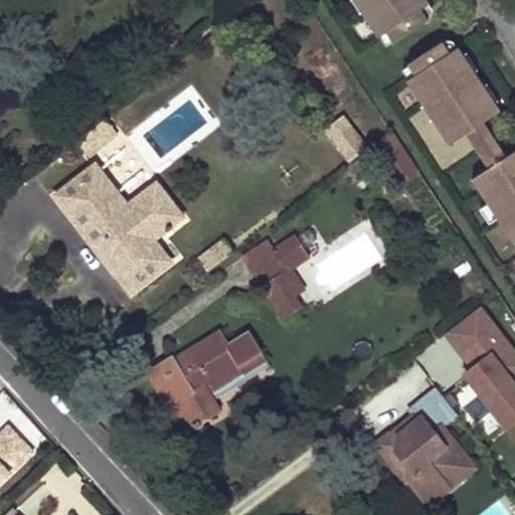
[(430,5),(425,0),(352,0),(353,1),(354,0),(359,0),(366,9),(361,12),(378,38),(380,37),(386,47),(393,42),(394,44),(428,22),(420,11),(430,5)]
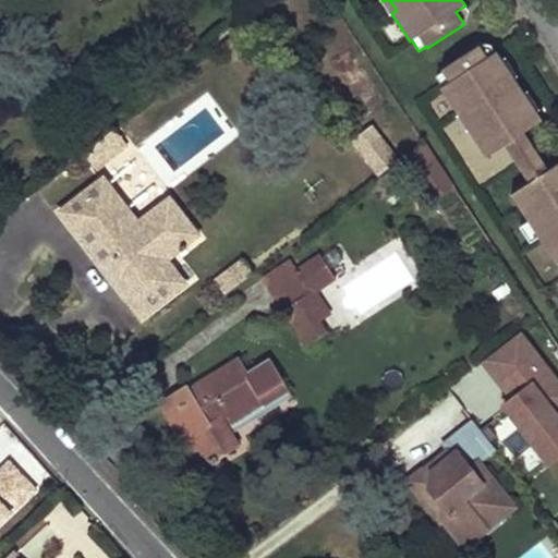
[(384,0),(383,1),(391,13),(397,10),(389,0),(384,0)]
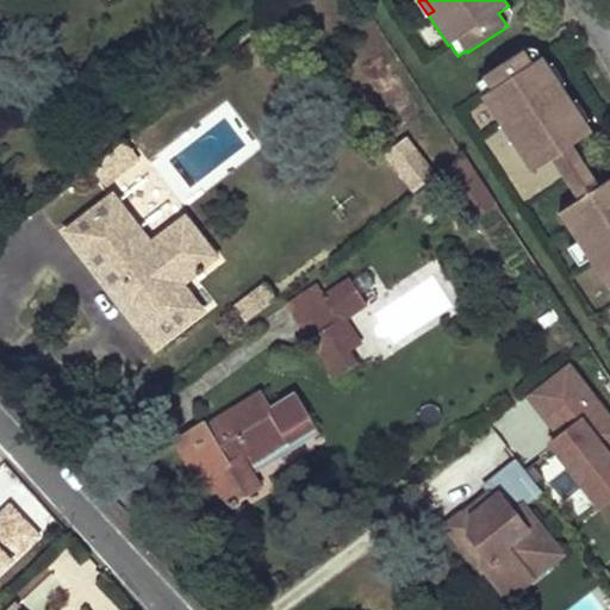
[(511,142),(531,173),(552,160),(574,145),(592,134),(542,57),(533,64),(524,51),(484,78),(485,80),(477,85),(484,95),(483,98),(503,129),(509,124),(517,138),(511,142)]
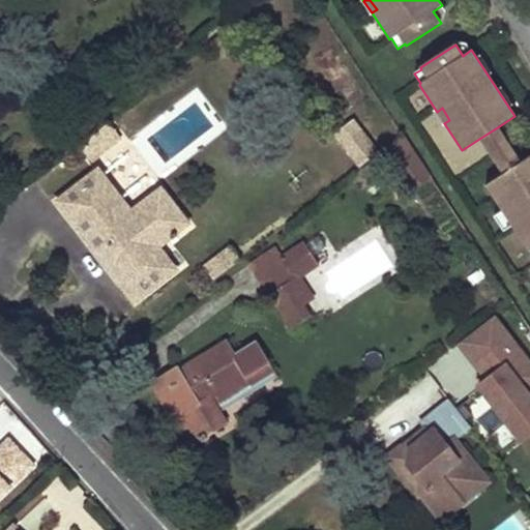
[(97,98),(105,99),(107,88),(99,87),(97,98)]
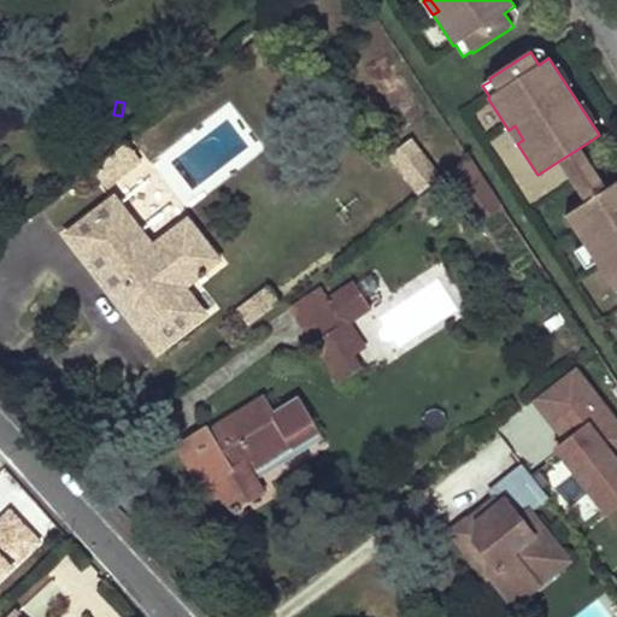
[(509,130),(517,144),(523,140),(515,125),(509,130)]
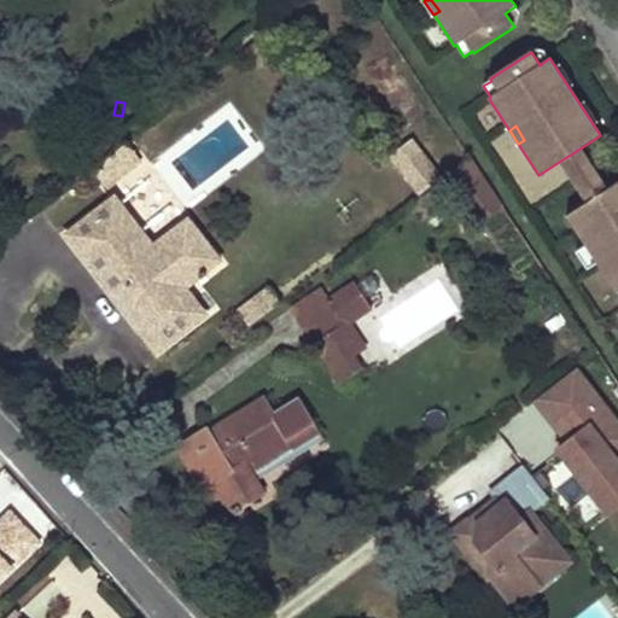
[(410,141),(392,156),(421,194),(441,180),(410,141)]
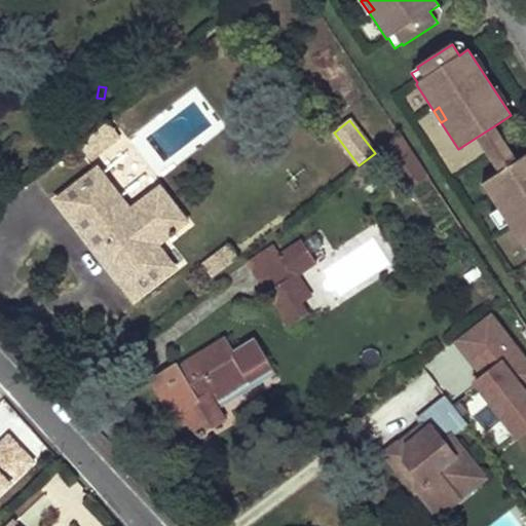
[(109,125),(79,143),(88,159),(118,142),(109,125)]
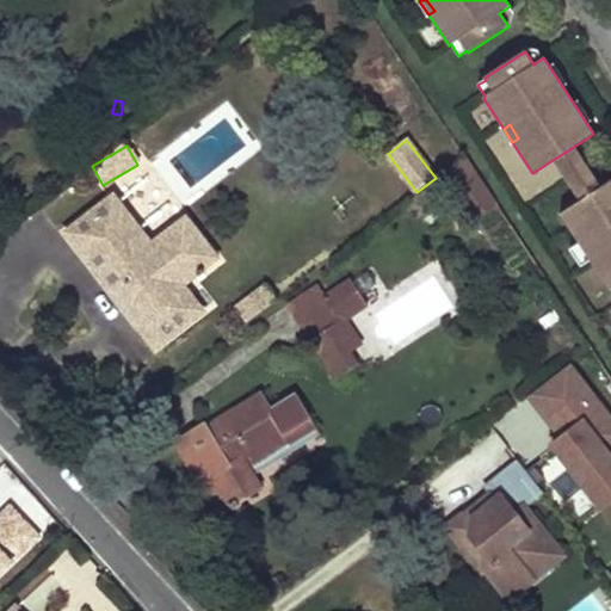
[(580,202),(603,186),(575,146),(553,160),(580,202)]
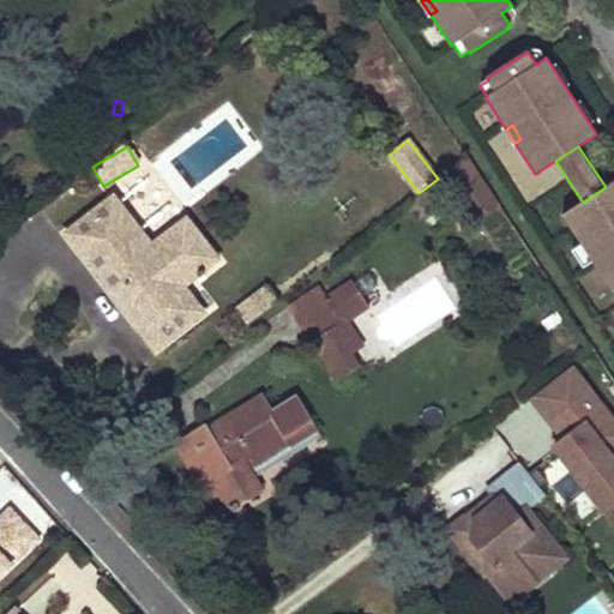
[(491,194),(468,158),(455,168),(477,203),(491,194)]
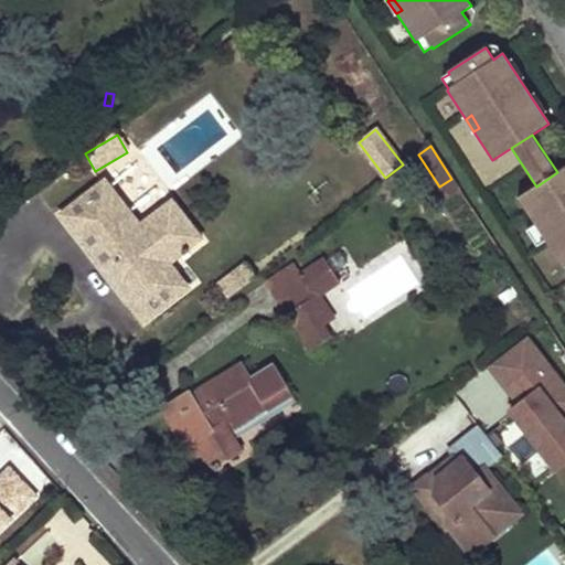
[(13,160),(0,169),(0,182),(20,169),(13,160)]
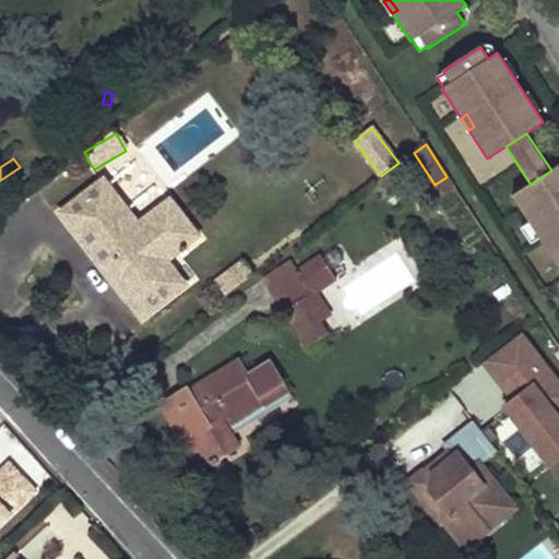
[(531,185),(513,197),(530,223),(540,238),(558,265),(558,264),(558,165),(551,170),(531,185)]
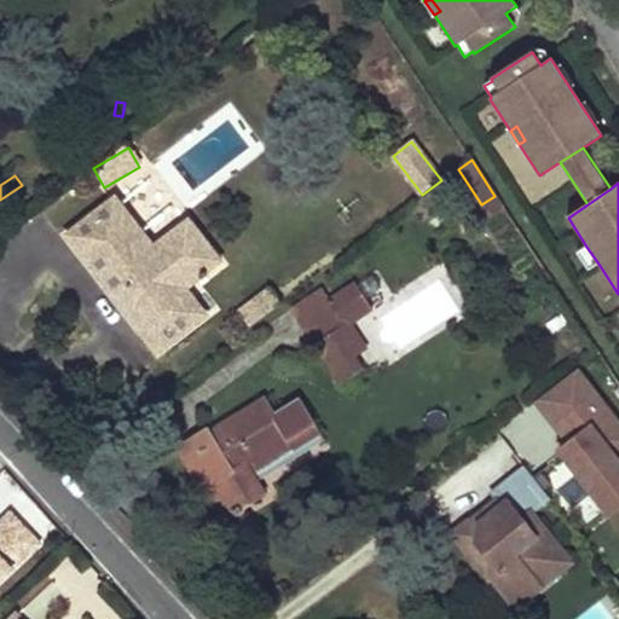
[(125,312),(156,353),(203,316),(183,288),(218,261),(186,221),(151,248),(114,198),(65,236),(114,299),(123,291),(134,305),(125,312)]
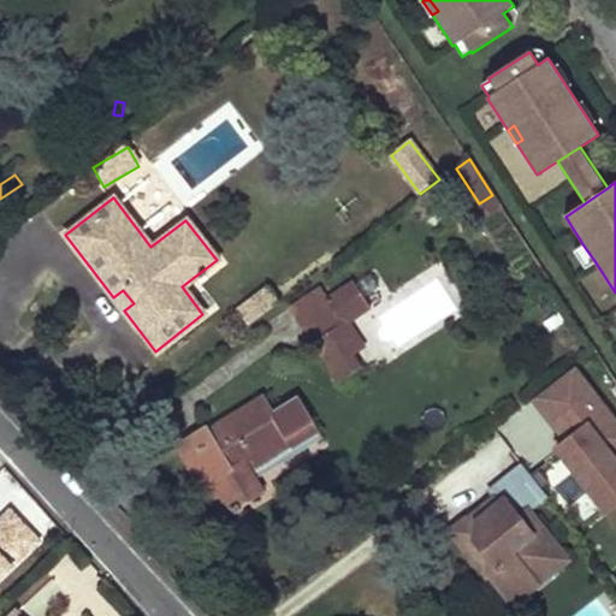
[(137,219),(148,237),(175,220),(164,202),(137,219)]
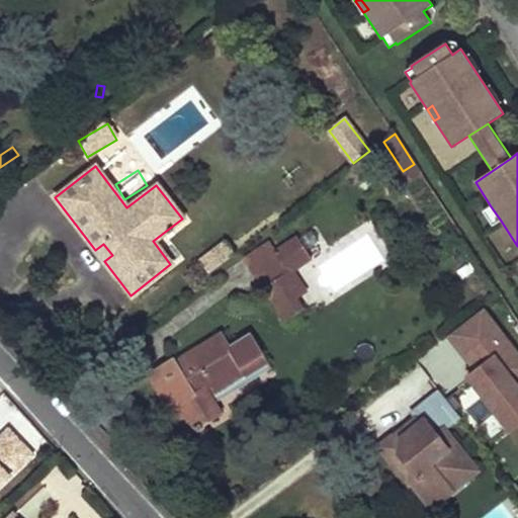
[(484,211),(493,226),(501,221),(491,206),(484,211)]
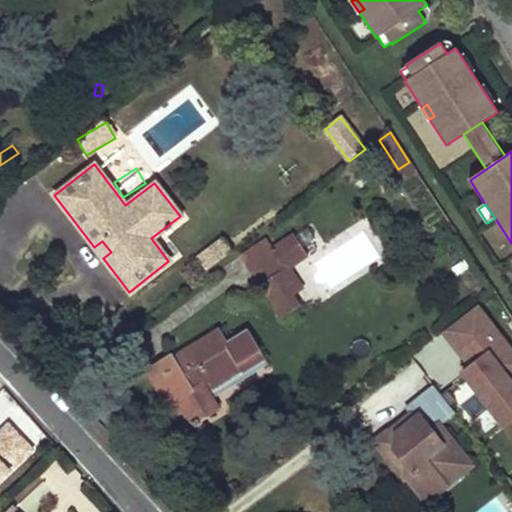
[(308,228),(296,237),(303,247),(315,239),(308,228)]
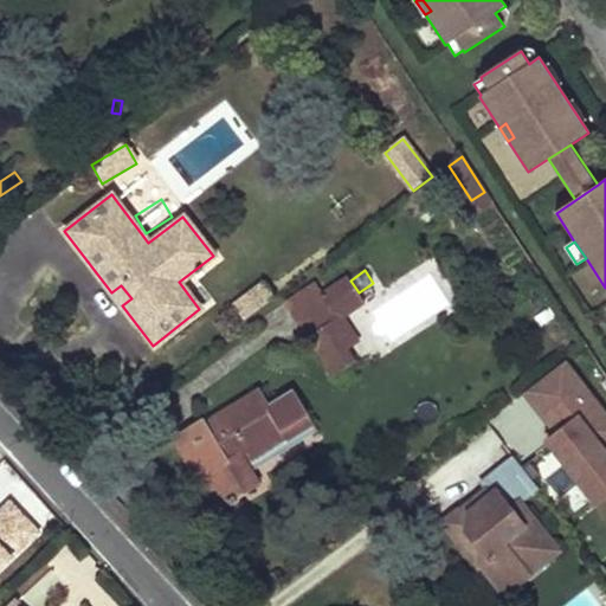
[(342,355),(348,350),(359,343),(343,317),(366,303),(359,292),(350,281),(349,278),(324,295),(321,296),(336,318),(309,336),(334,376),(349,366),(342,355)]
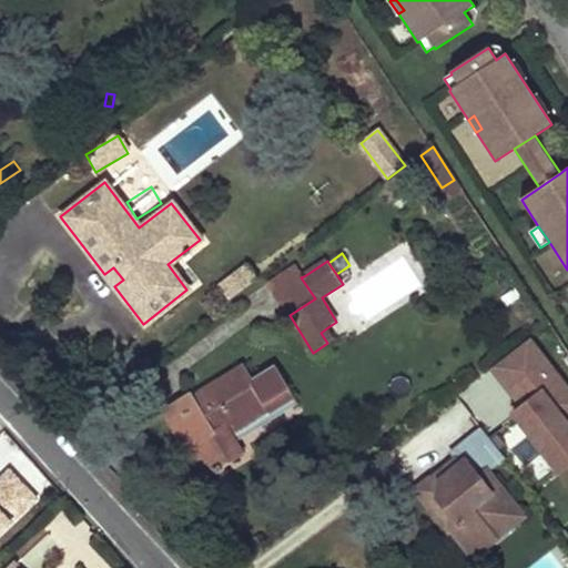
[(269,284),(290,315),(315,298),(301,277),(304,276),(296,265),(269,284)]
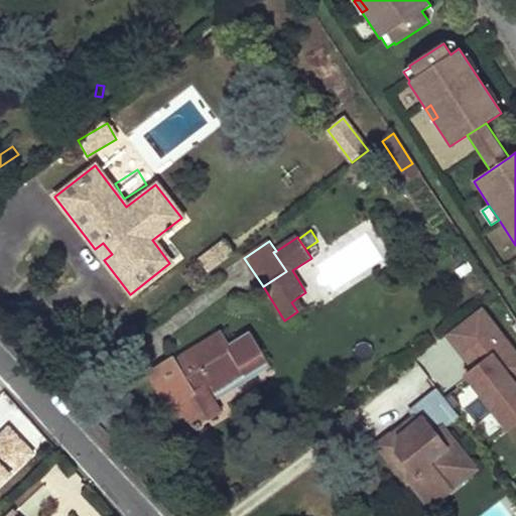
[(95,249),(104,260),(112,254),(103,243),(95,249)]
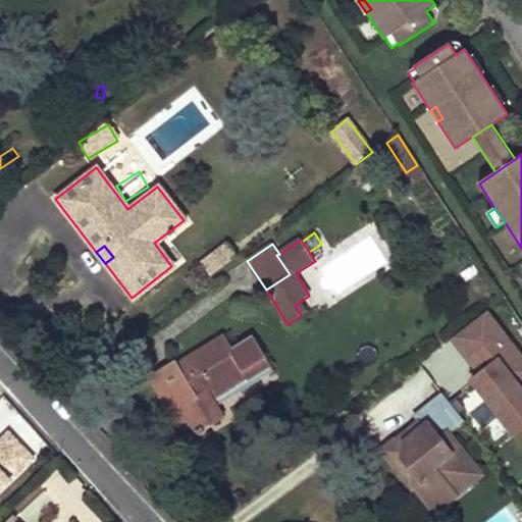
[(210,277),(231,260),(220,246),(199,263),(210,277)]
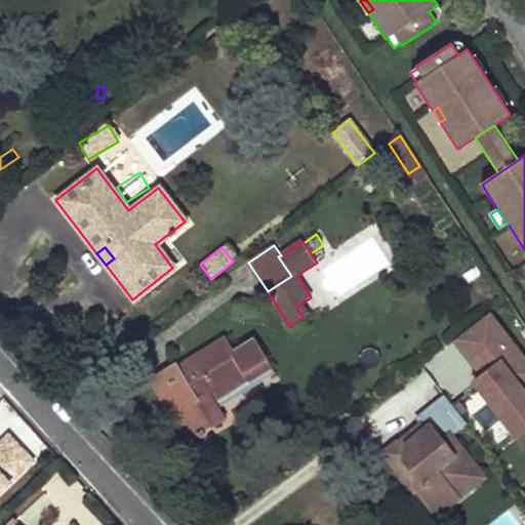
[(301,304),(296,308),(303,317),(308,314),(301,304)]
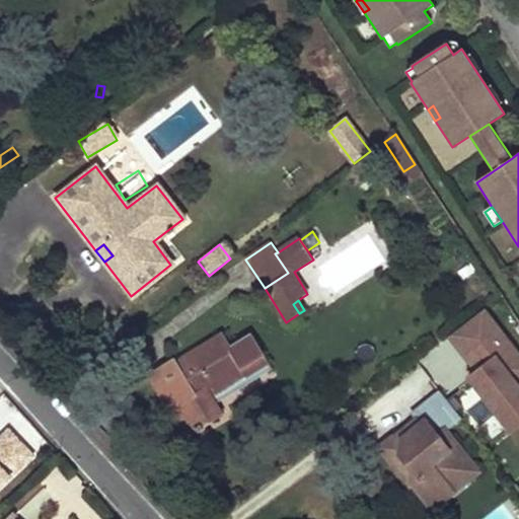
[(518,389),(516,385),(518,382),(518,356),(485,310),(439,344),(510,438),(518,431),(518,389)]
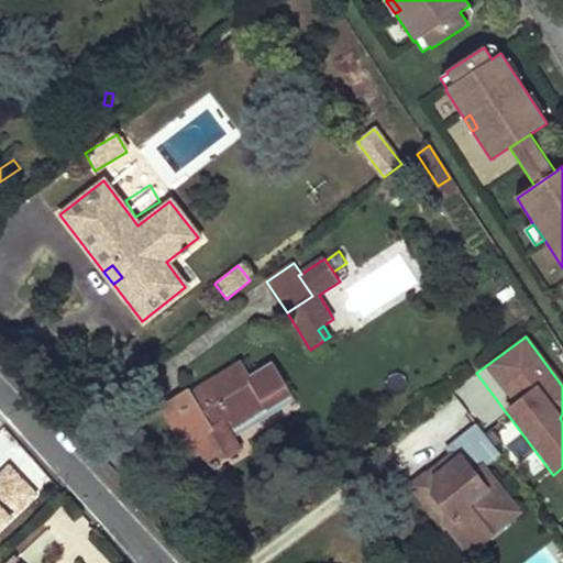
[(170,415),(206,472),(238,453),(229,440),(296,400),(274,364),(249,378),(240,364),(187,396),(190,403),(170,415)]
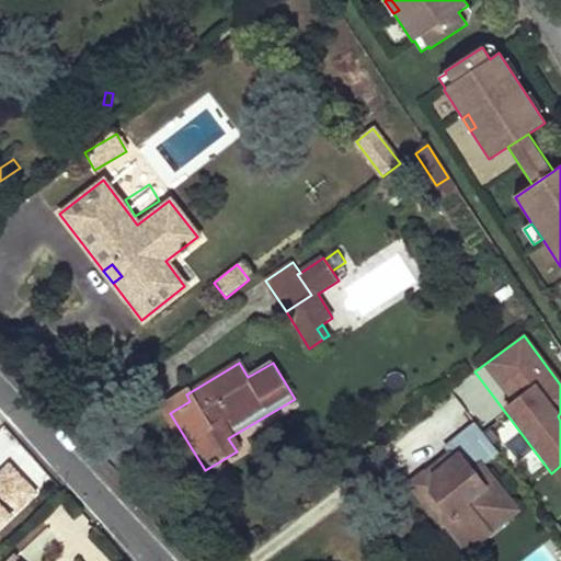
[(165,407),(170,413),(190,401),(186,395),(165,407)]
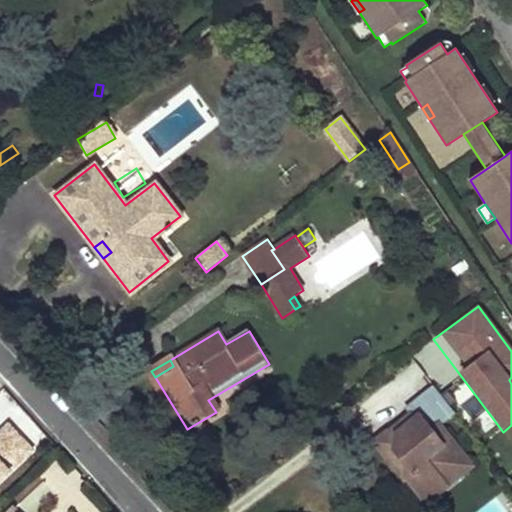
[(434,386),(405,409),(413,419),(396,432),(387,432),(373,442),(405,480),(407,479),(426,502),(447,486),(439,476),(464,455),(439,424),(454,411),(434,386)]
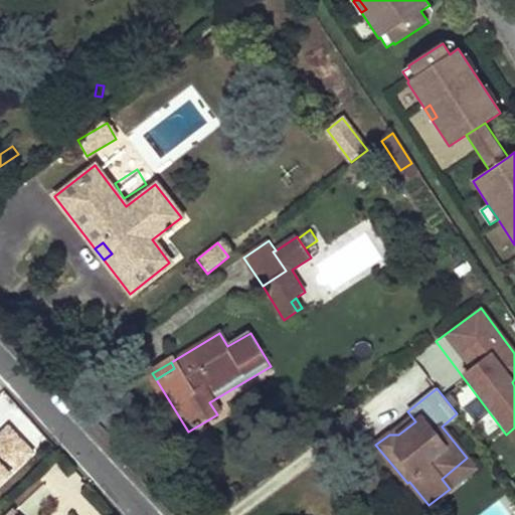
[(0,483),(32,453),(8,427),(0,435),(0,483)]
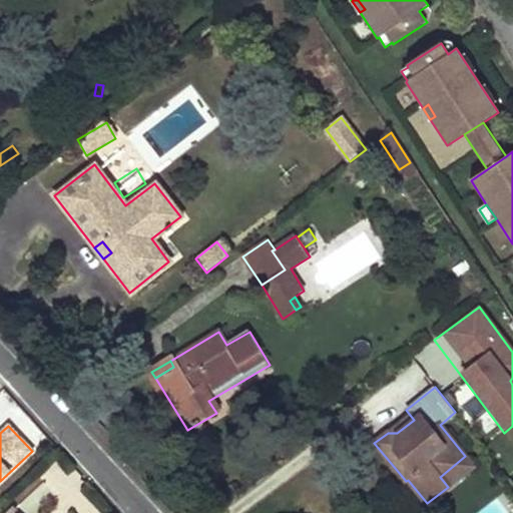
[(473,466),(465,456),(440,477),(448,487),(473,466)]
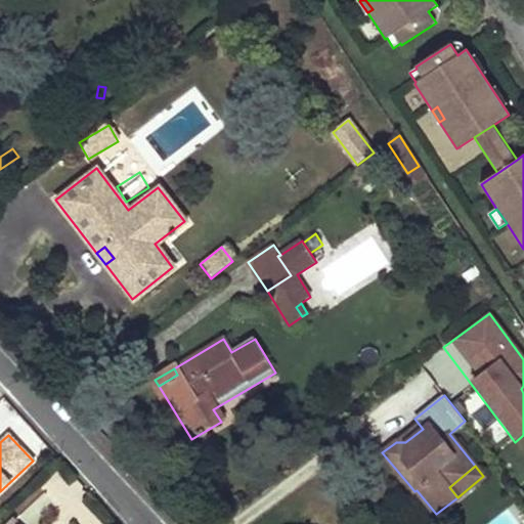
[(52,474),(42,488),(58,498),(69,484),(52,474)]
